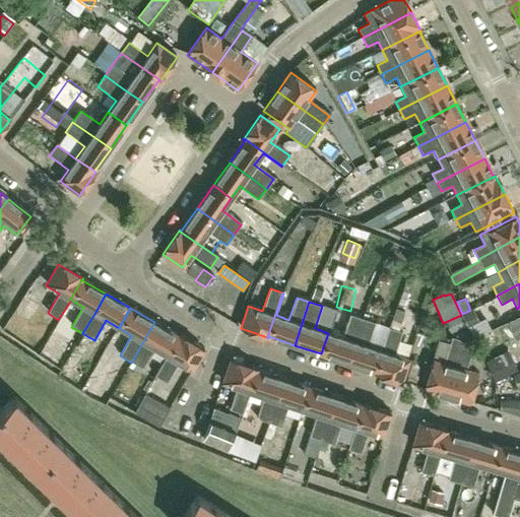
[(392,320),(401,323),(405,312),(396,309),(392,320)]
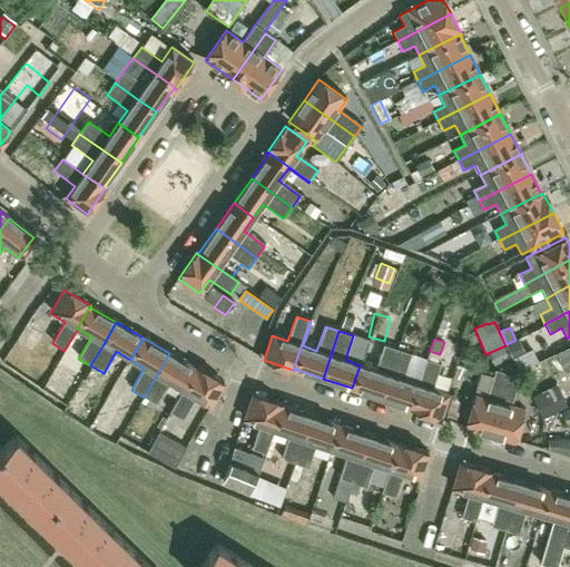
[(375,370),(360,365),(352,388),(382,398),(390,374),(397,351),(383,346),(382,350),(375,370)]
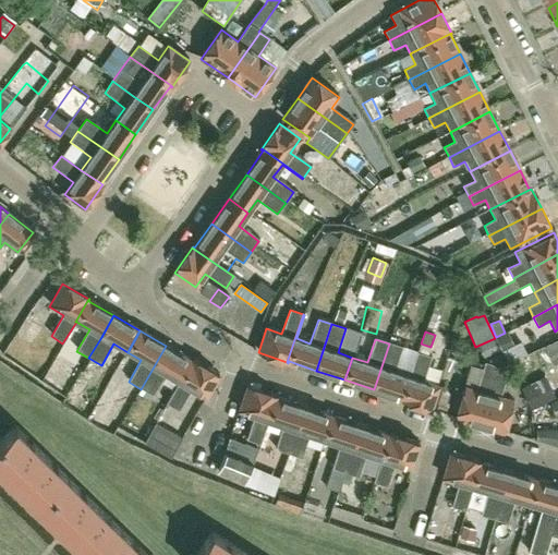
[(389,344),(381,366),(374,389),(401,399),(401,400),(402,401),(419,352),(417,352),(409,376),(395,372),(402,348),(389,344)]
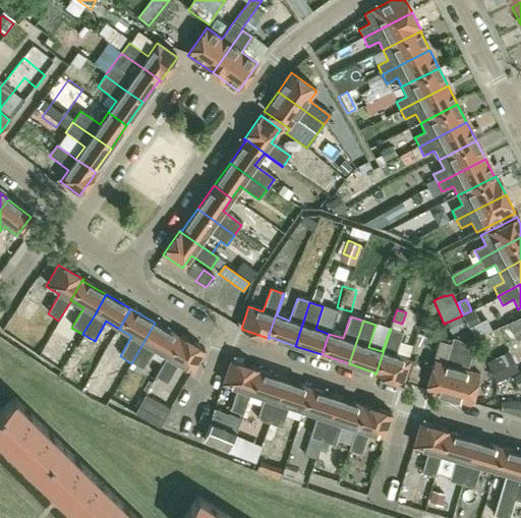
[(155,323),(131,363),(142,369),(155,350),(167,356),(168,357),(180,336),(179,336),(178,337),(155,323)]
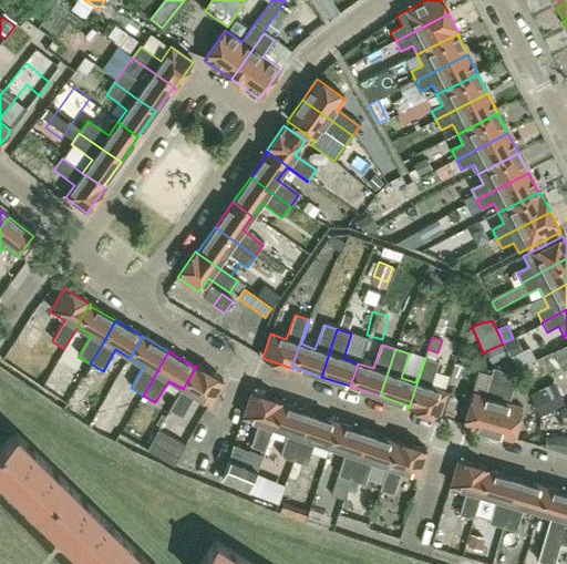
[(439,362),(425,358),(409,408),(437,417),(445,392),(430,387),(439,362)]
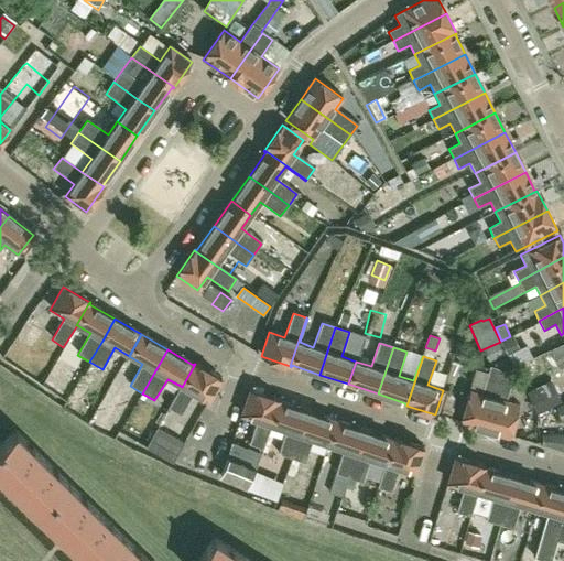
[(167,409),(169,409),(180,416),(193,394),(208,402),(221,379),(195,364),(182,387),(181,386),(167,409)]
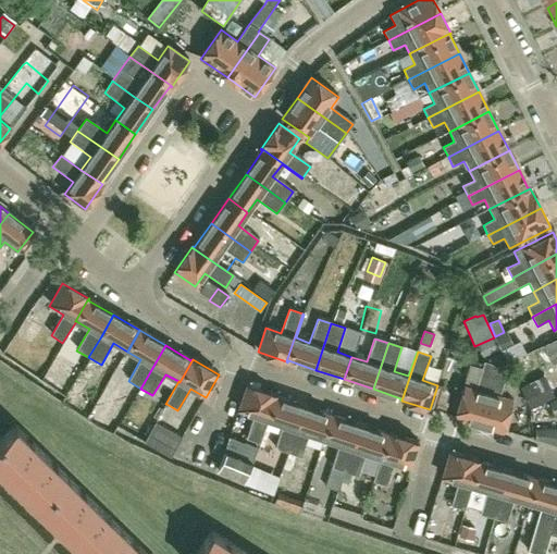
[(463,386),(455,418),(479,425),(487,393),(495,366),(487,364),(483,362),(481,369),(470,366),(463,386)]
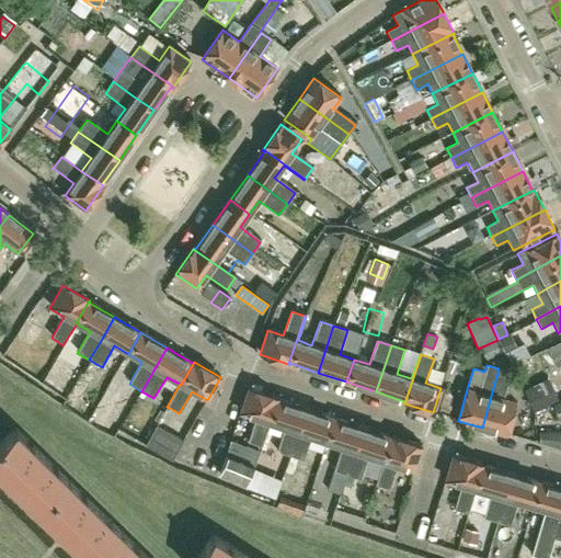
[(499,368),(491,396),(482,428),(506,434),(515,402),(503,399),(511,372),(499,368)]
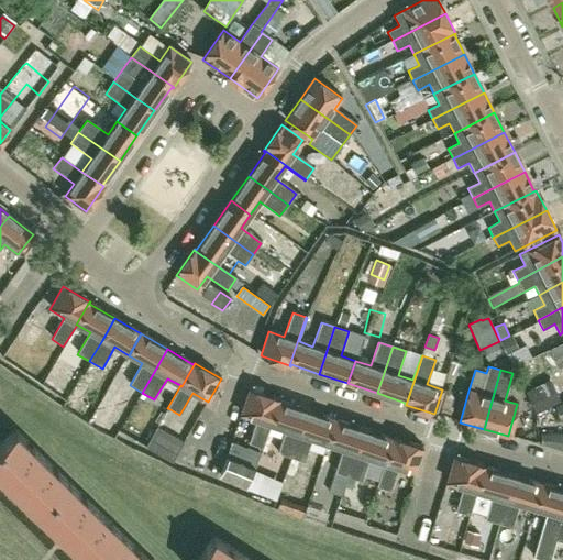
[(242,415),(256,420),(249,443),(262,449),(271,425),(278,399),(250,391),(242,415)]
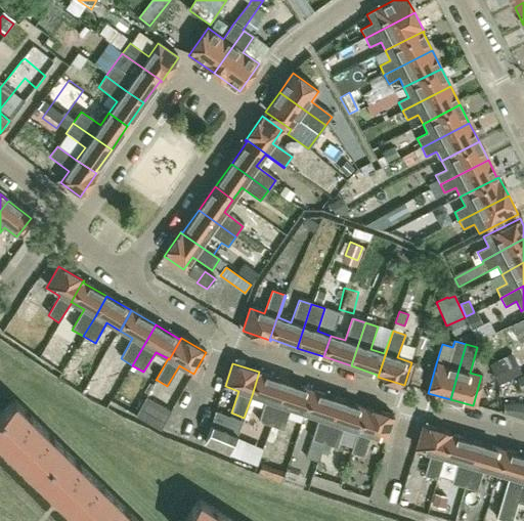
[(260,372),(259,372),(252,395),(265,400),(258,422),(271,427),(286,383),(259,374),(260,372)]
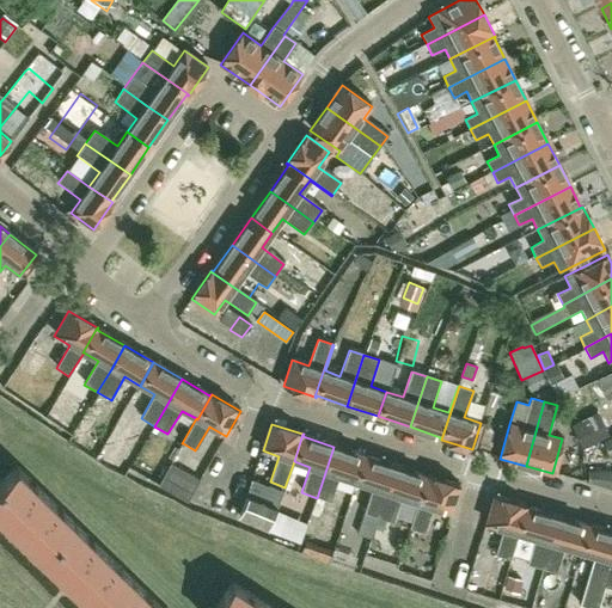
[(330,502),(340,477),(356,481),(365,456),(334,447),(317,498),(330,502)]
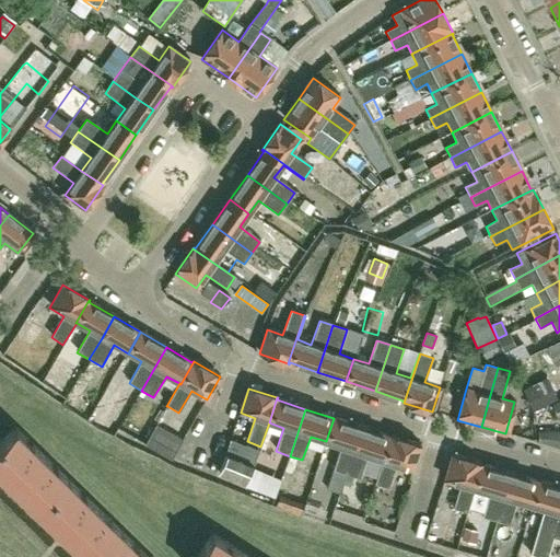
[(334,418),(326,441),(341,447),(333,471),(325,492),(340,497),(347,475),(363,428),(334,418)]
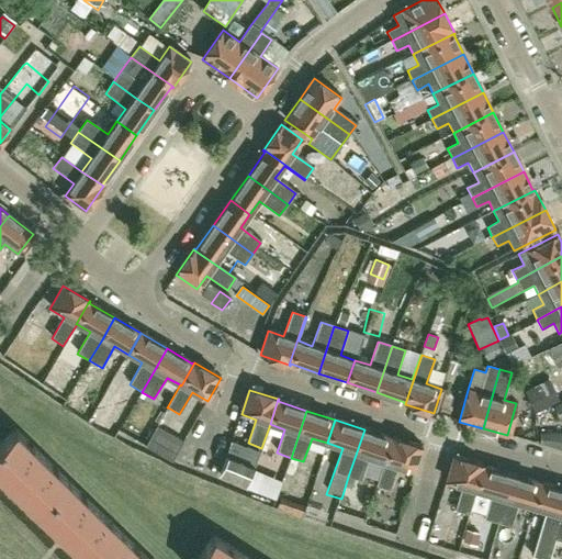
[(172,464),(183,444),(157,428),(146,448),(172,464)]
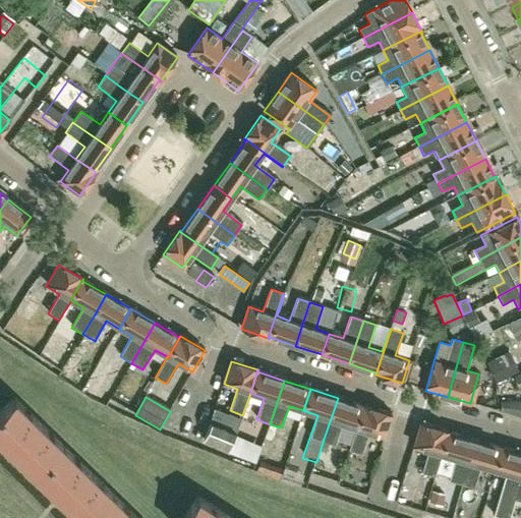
[(363,406),(338,398),(323,442),(335,446),(342,423),(355,427),(348,450),(350,451),(364,405),(363,406)]
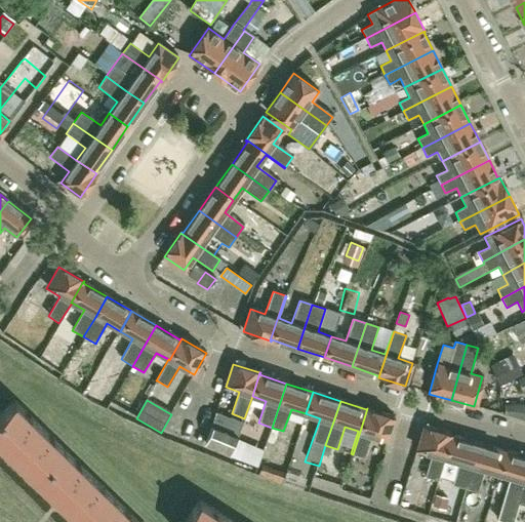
[(0,416),(0,442),(37,479),(65,451),(14,402),(0,416)]
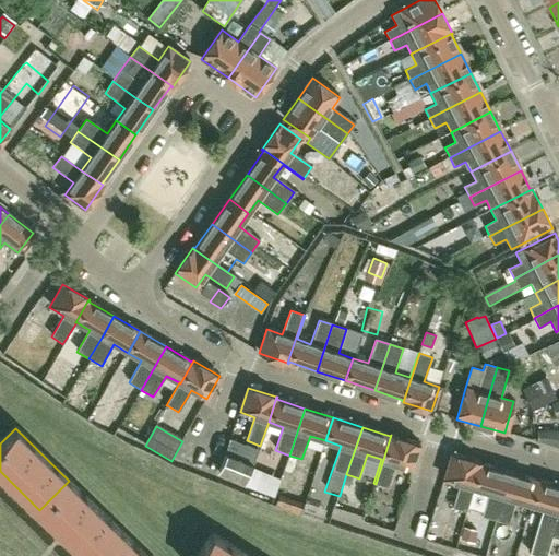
[(558,434),(549,435),(533,435),(533,441),(558,448),(558,434)]
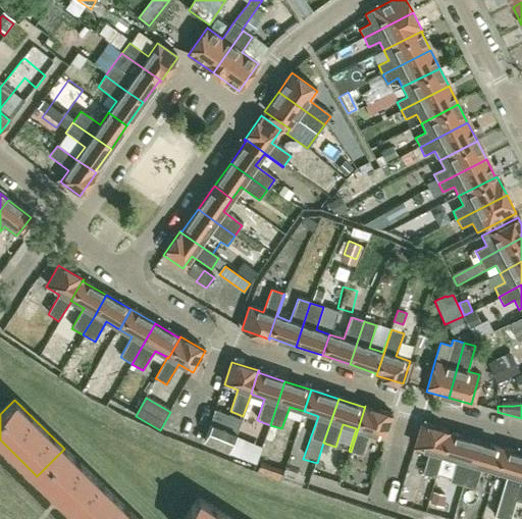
[(362,455),(369,432),(384,437),(393,415),(365,406),(351,452),(362,455)]
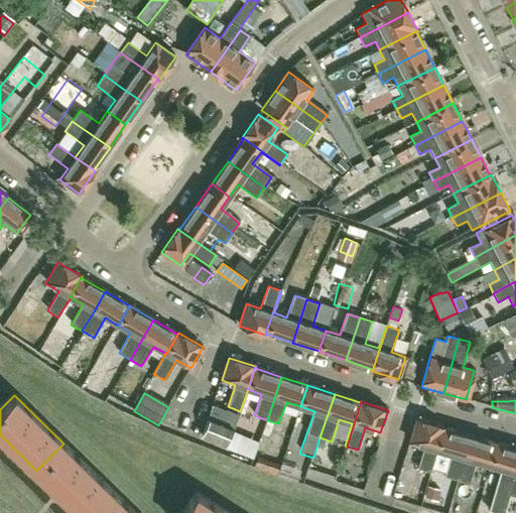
[(202,437),(227,447),(229,447),(234,430),(222,424),(209,419),(202,437)]
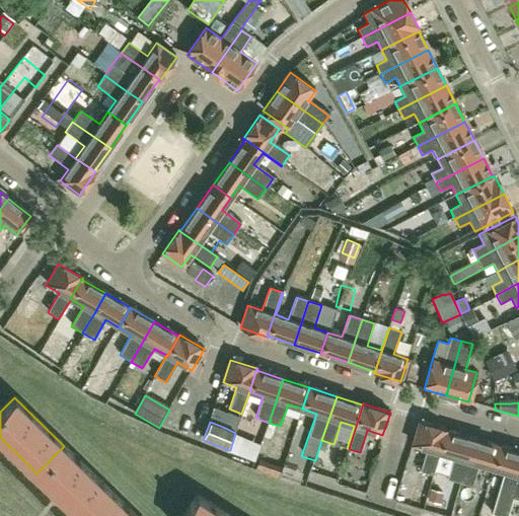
[(432,475),(439,452),(440,452),(446,430),(419,422),(413,445),(424,448),(417,470),(432,475)]
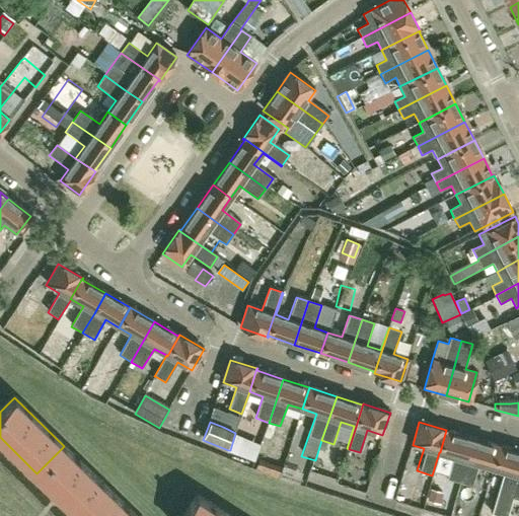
[(287,443),(290,431),(276,427),(271,445),(280,448),(281,441),(287,443)]
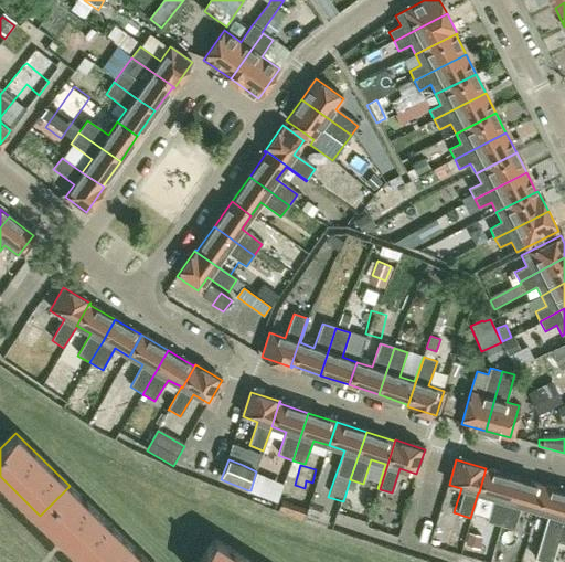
[(487,468),(486,468),(479,492),(494,497),(487,522),(501,527),(514,478),(486,469),(487,468)]
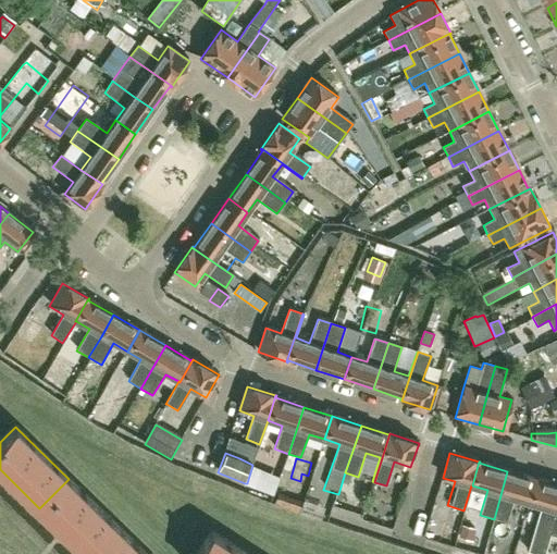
[(506,522),(514,497),(530,503),(536,480),(507,471),(494,519),(506,522)]
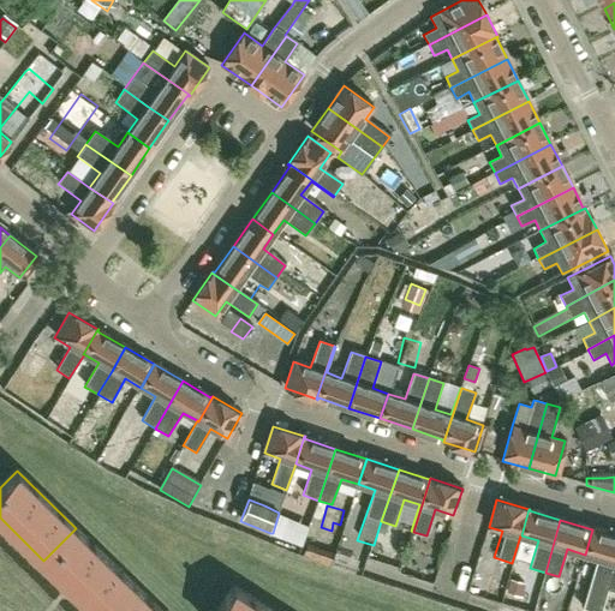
[(108,610),(133,585),(76,528),(43,561),(95,610),(108,610)]
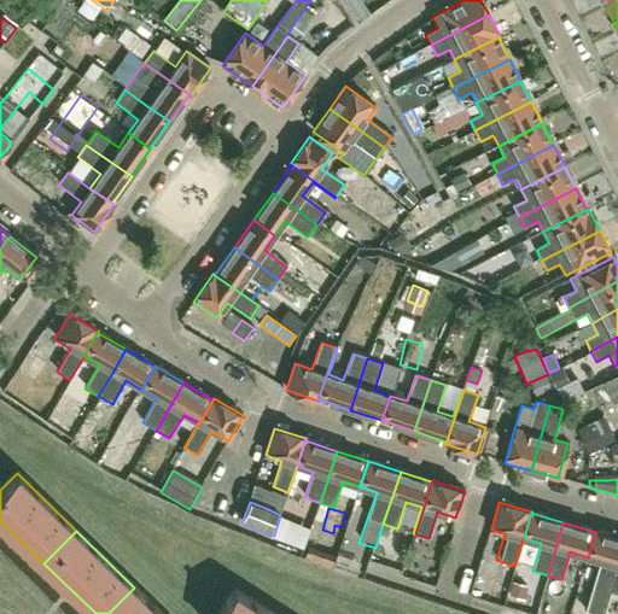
[(617,572),(617,538),(595,532),(588,557),(601,561),(586,613),(605,613),(611,594),(612,594),(617,572)]
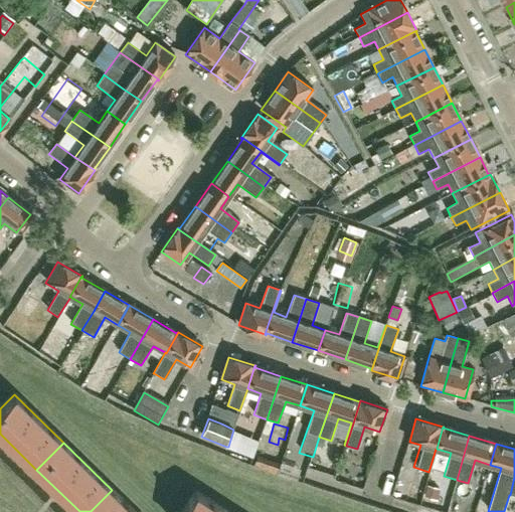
[(454,511),(453,479),(440,479),(441,511),(454,511)]
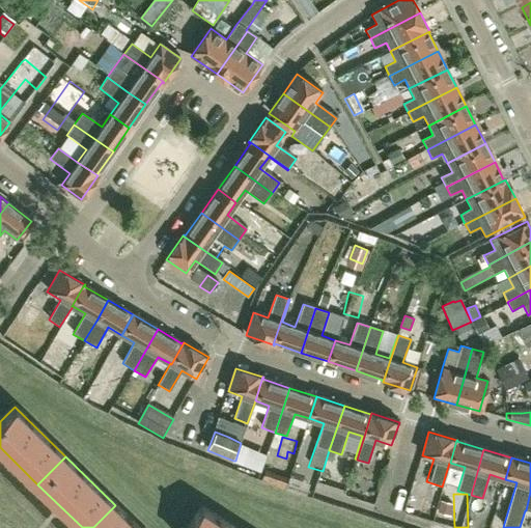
[(138,527),(115,505),(93,527),(138,527)]
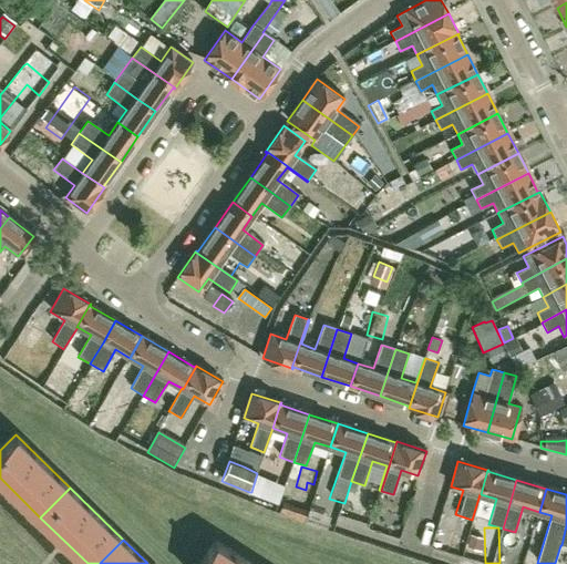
[(247,563),(215,543),(200,563),(247,563)]
